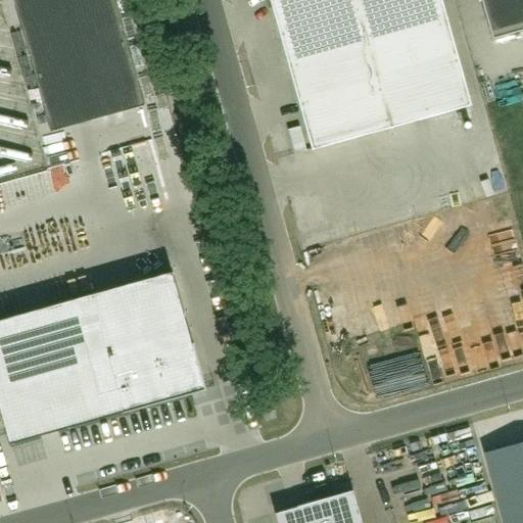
[(13,0),(51,132),(145,105),(143,100),(114,0),(13,0)]
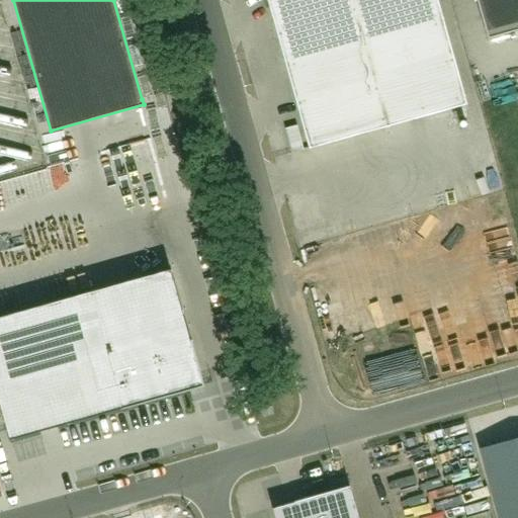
[(267,0),(309,148),(466,104),(437,0),(267,0)]
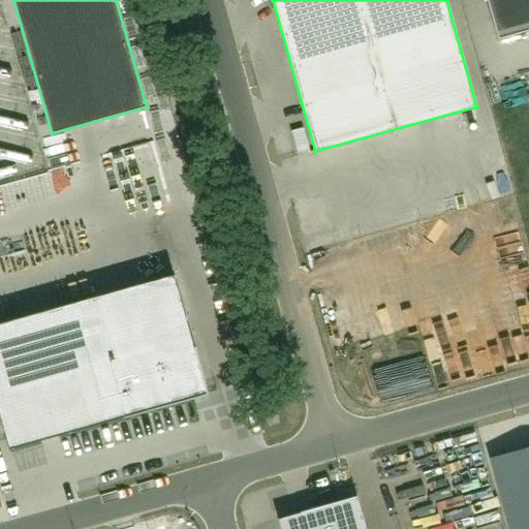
[(528,0),(487,0),(497,36),(528,27),(528,0)]
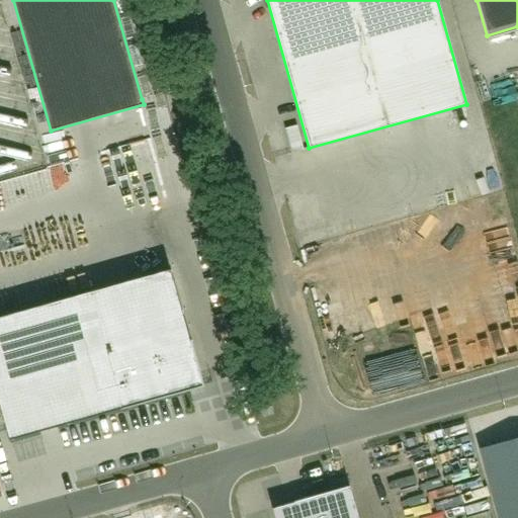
[(171,269),(0,317),(0,408),(9,440),(204,385),(171,269)]
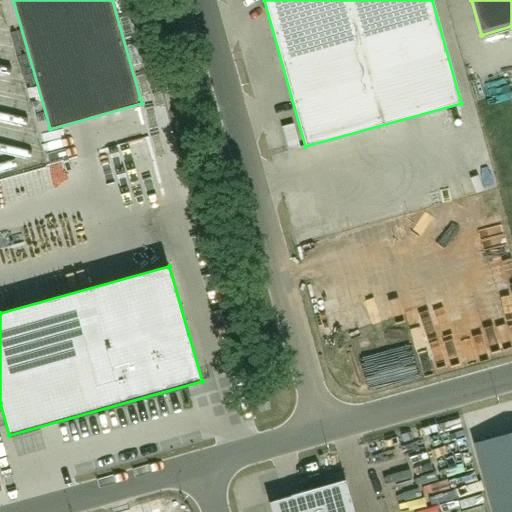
[(511,511),(511,433),(475,444),(493,511),(511,511)]
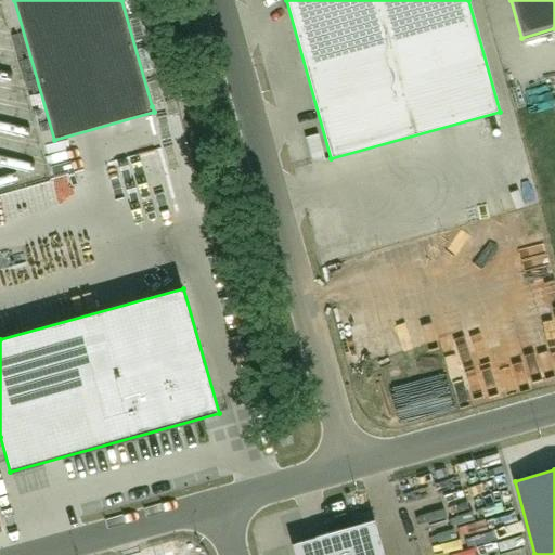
[(384,554),(375,520),(292,544),(294,554),(384,554)]
